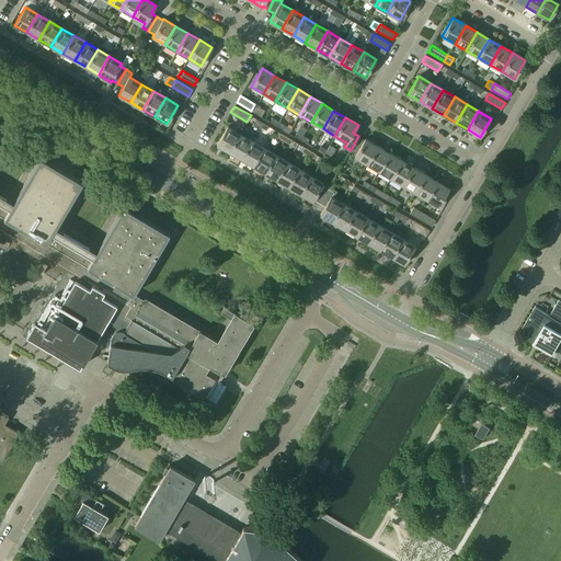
[(229,151),(240,134),(242,129),(237,126),(235,130),(228,126),(217,145),(229,151)]
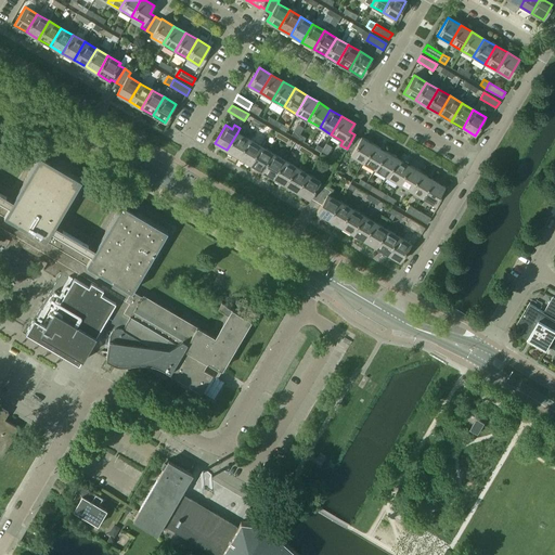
[(227,150),(239,157),(249,139),(237,132),(227,150)]
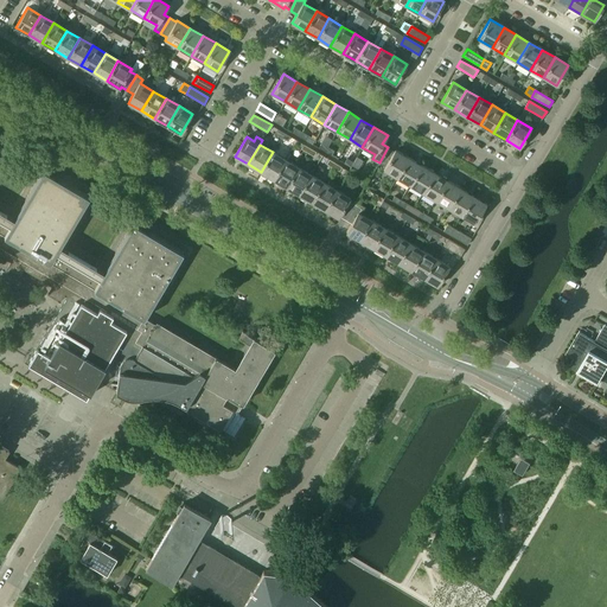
[(383,170),(397,177),(409,158),(395,149),(394,151),(388,147),(379,163),(385,166),(383,170)]
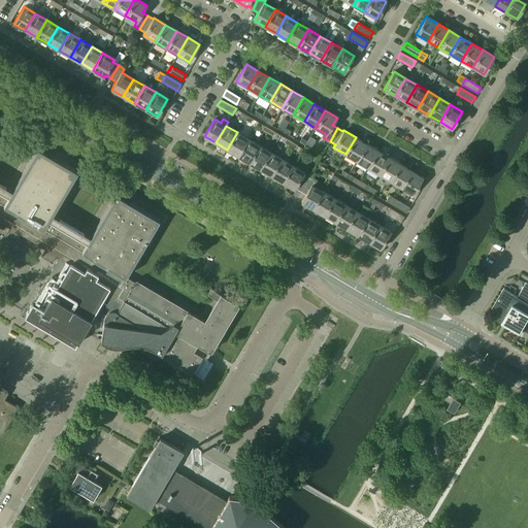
[(227,150),(238,156),(249,138),(237,132),(227,150)]
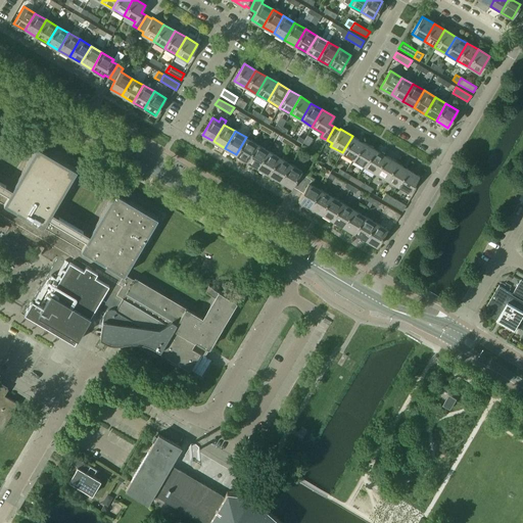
[(342,152),(352,159),(363,142),(352,136),(342,152)]
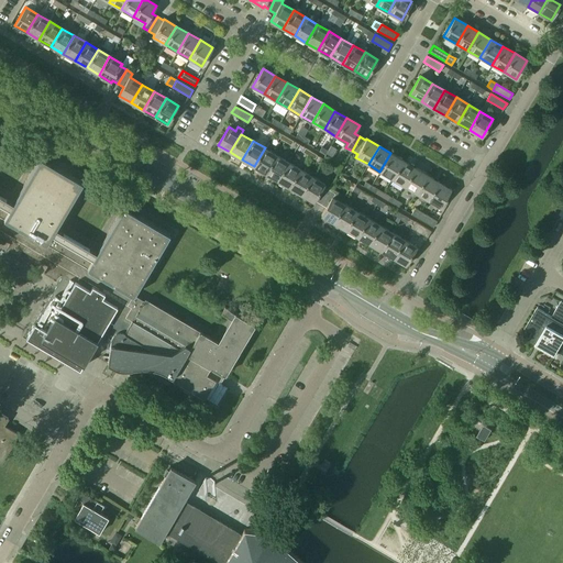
[(254,166),(265,174),(276,155),(265,147),(254,166)]
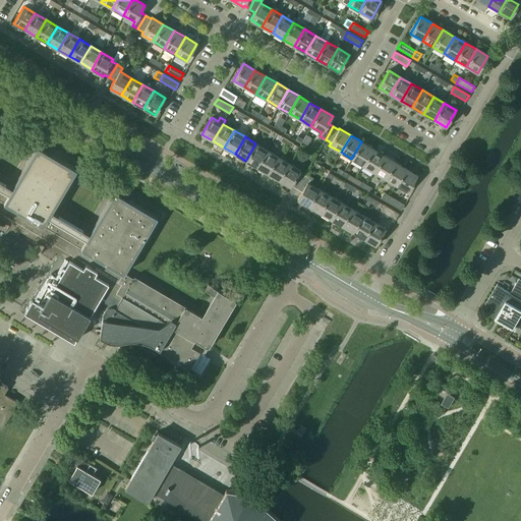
[(351,159),(362,165),(372,149),(361,141),(351,159)]
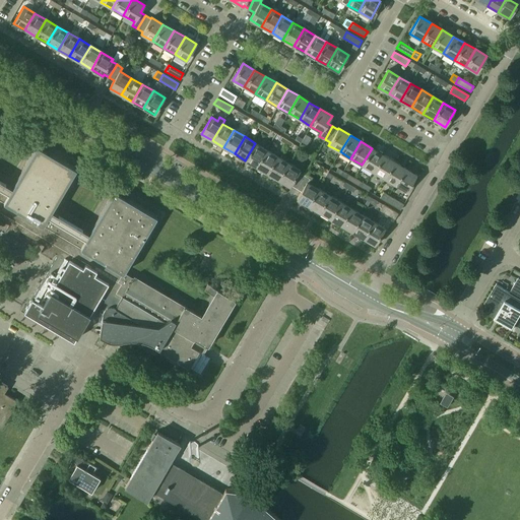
[(245,160),(256,167),(266,149),(255,143),(245,160)]
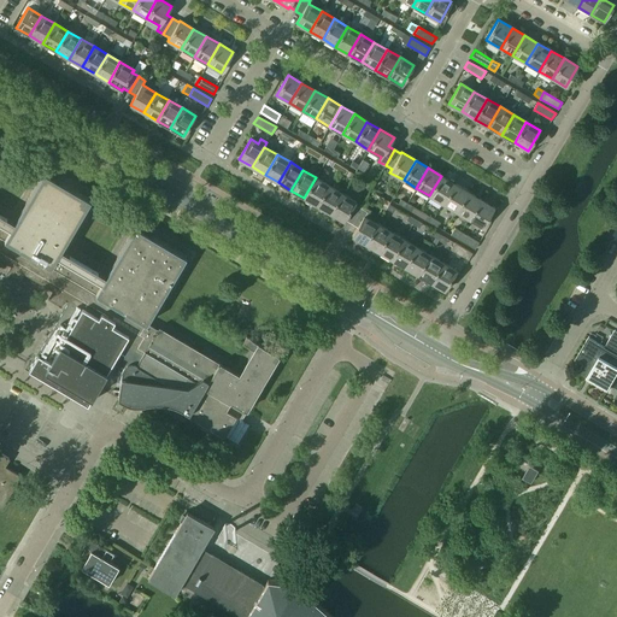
[(0,259),(69,300),(128,335),(118,352),(124,356),(118,398),(123,401),(127,403),(128,404),(131,404),(135,405),(140,405),(144,404),(148,403),(153,403),(184,422),(188,415),(224,436),(236,416),(231,413),(236,405),(246,411),(278,354),(246,335),(242,342),(254,350),(239,375),(158,328),(157,329),(147,323),(186,257),(135,227),(106,276),(62,250),(90,200),(45,172),(15,222),(0,213),(0,259)]
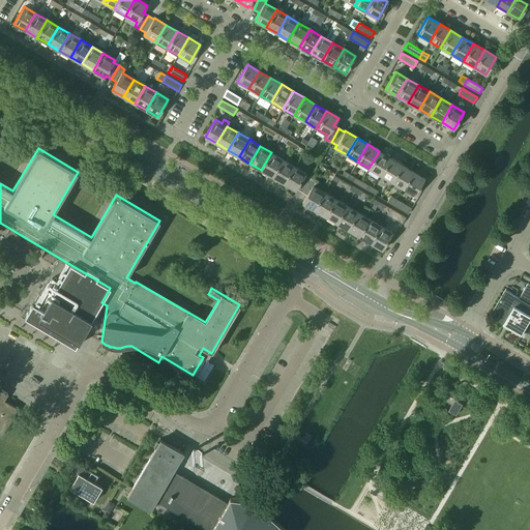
[(369,168),(380,175),(390,157),(379,151),(369,168)]
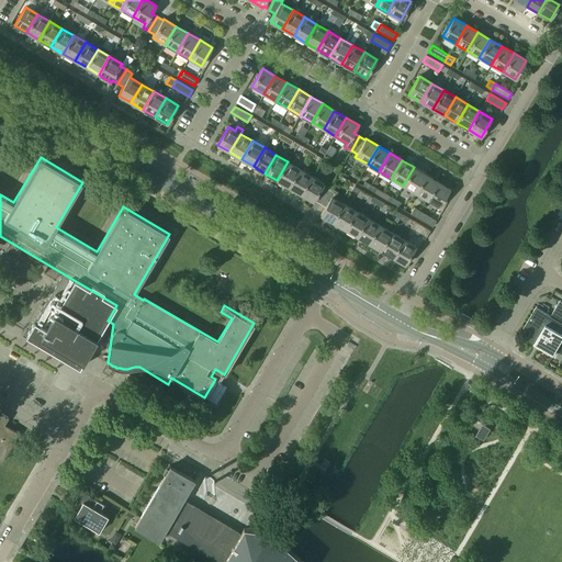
[(277,180),(289,187),(300,169),(288,161),(277,180)]
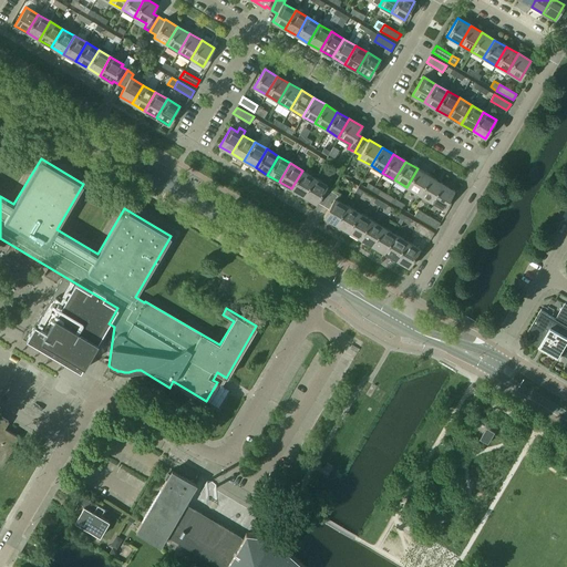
[(406,187),(419,194),(430,175),(418,168),(406,187)]
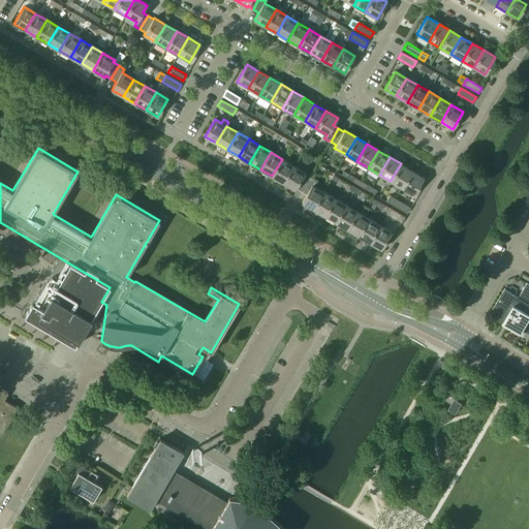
[(272,176),(283,183),(293,165),(282,159),(272,176)]
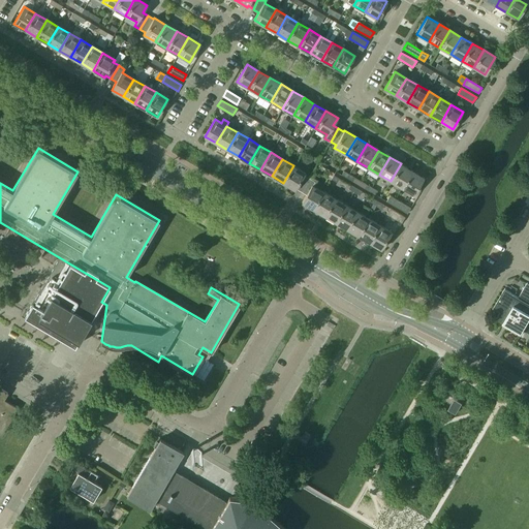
[(391,181),(402,188),(412,170),(401,163),(391,181)]
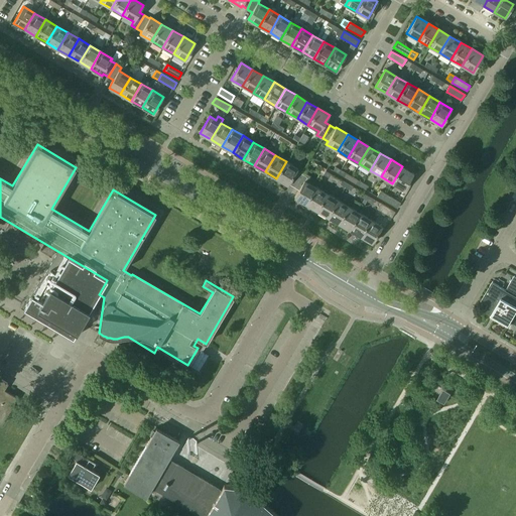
[(288,183),(293,186),(301,173),(296,170),(297,168),(286,161),(276,178),(287,185),(288,183)]
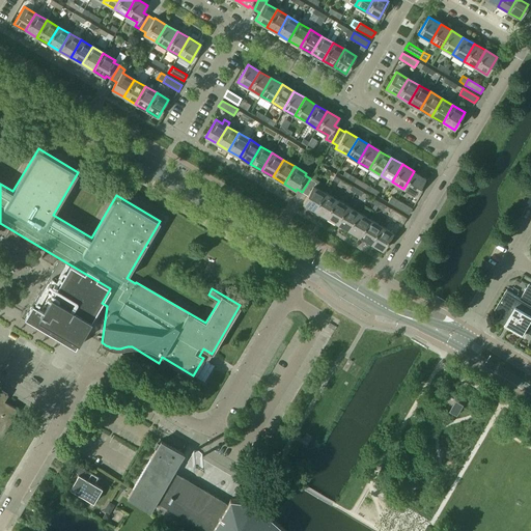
[(403,189),(415,195),(425,178),(414,171),(403,189)]
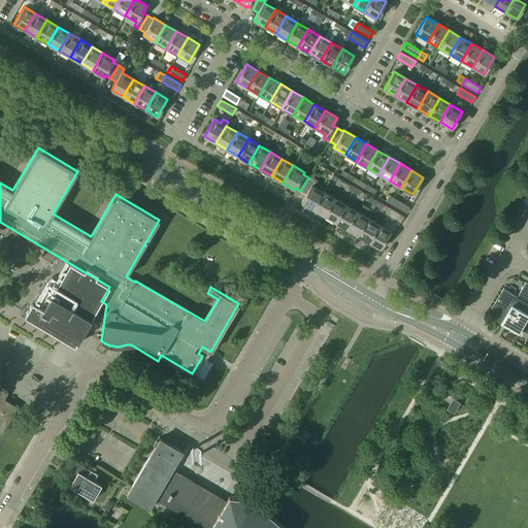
[(301,202),(312,208),(323,192),(311,185),(315,182),(308,177),(300,191),(305,194),(301,202)]
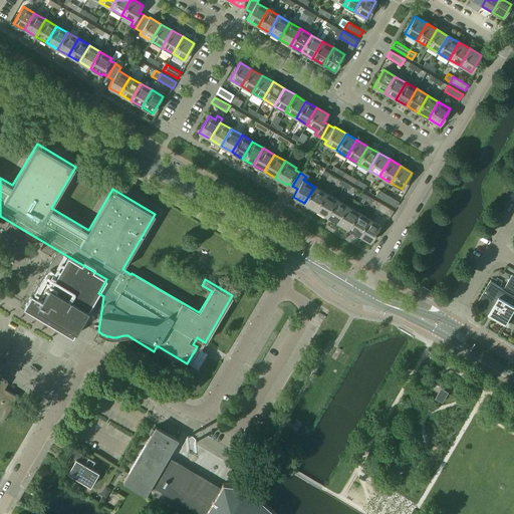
[(304,203),(315,210),(325,193),(314,187),(304,203)]
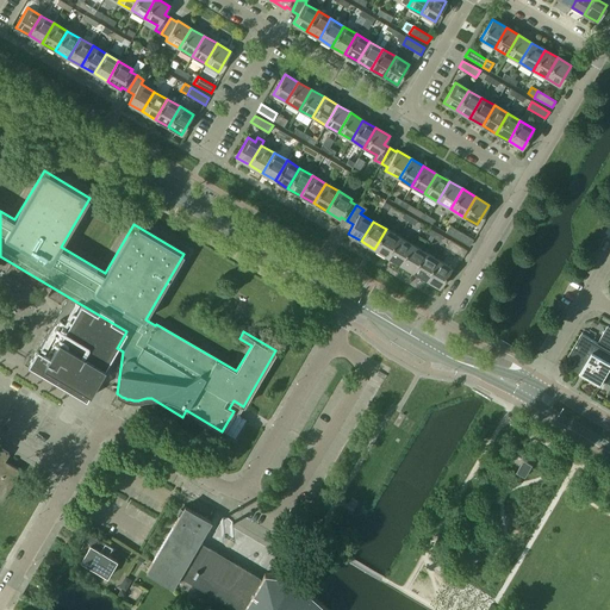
[(446,232),(452,236),(456,229),(449,225),(446,232)]
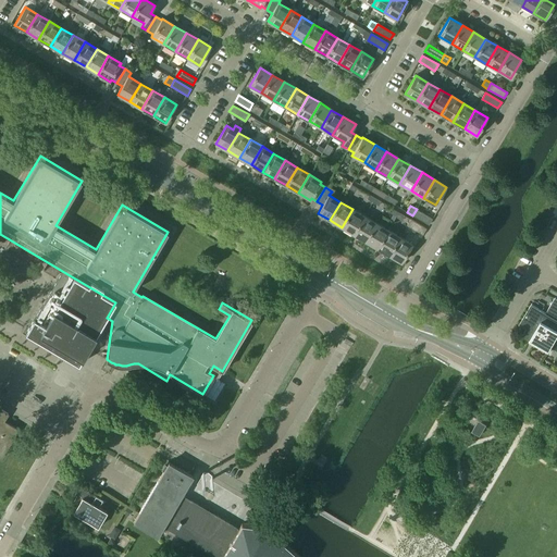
[(342,227),(354,234),(364,215),(353,209),(342,227)]
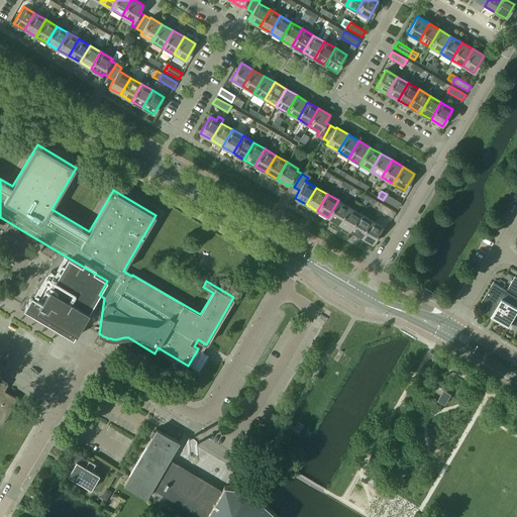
[(383,200),(398,209),(401,203),(387,194),(383,200)]
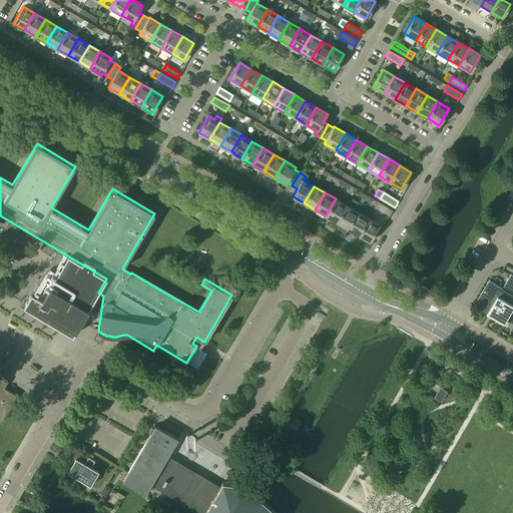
[(326,215),(337,222),(347,205),(336,198),(326,215)]
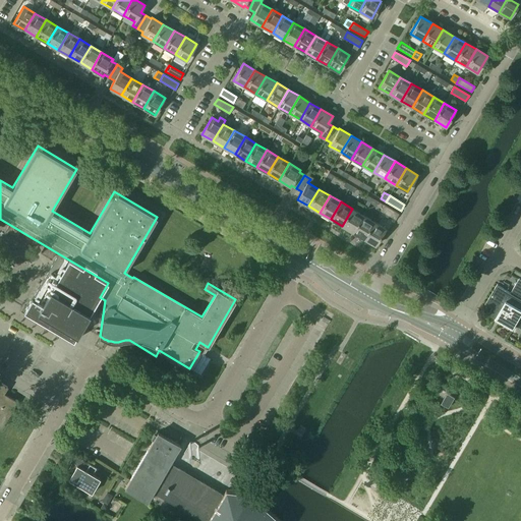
[(381,211),(395,220),(399,214),(384,205),(381,211)]
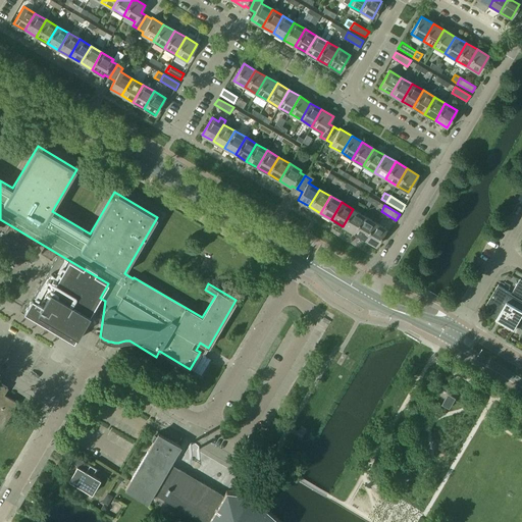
[(343,226),(354,232),(364,215),(353,209),(343,226)]
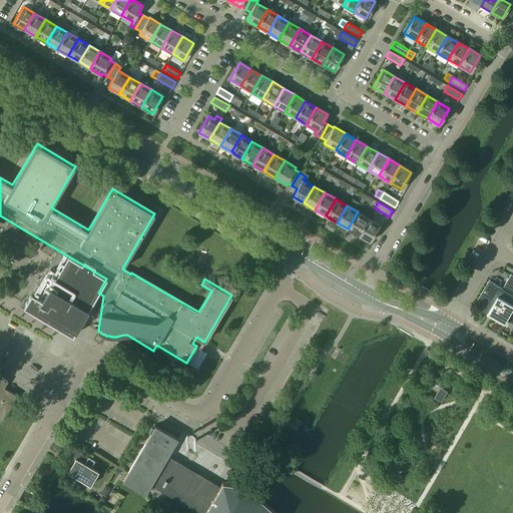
[(348,228),(358,234),(368,218),(358,211),(348,228)]
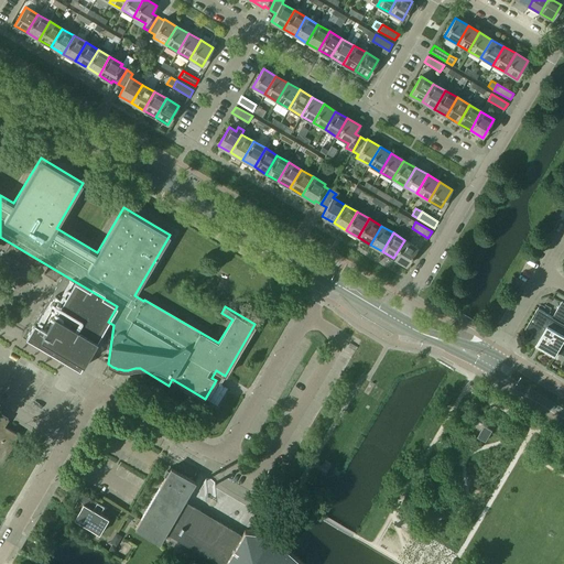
[(393,258),(407,266),(418,247),(404,240),(393,258)]
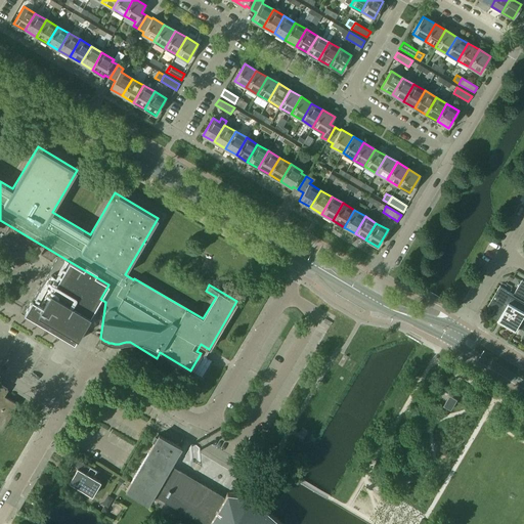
[(58,255),(25,313),(75,343),(100,299),(108,285),(58,255)]
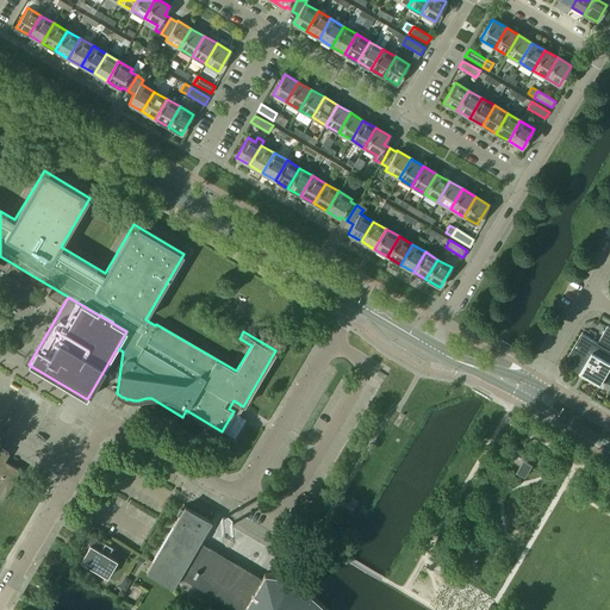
[(582,332),(568,356),(570,355),(577,360),(572,367),(571,366),(571,367),(580,373),(580,372),(601,384),(603,380),(609,367),(609,327),(608,327),(597,343),(582,334),(583,332),(582,332)]
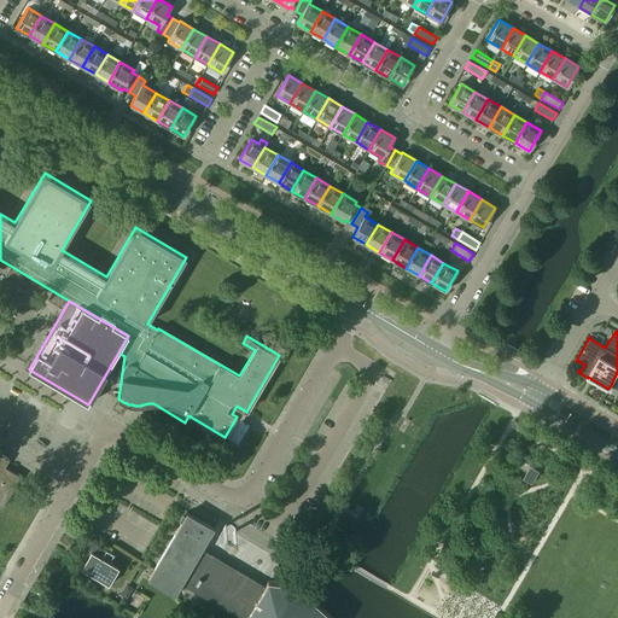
[(0,507),(1,508),(21,477),(5,467),(10,459),(0,453),(0,507)]
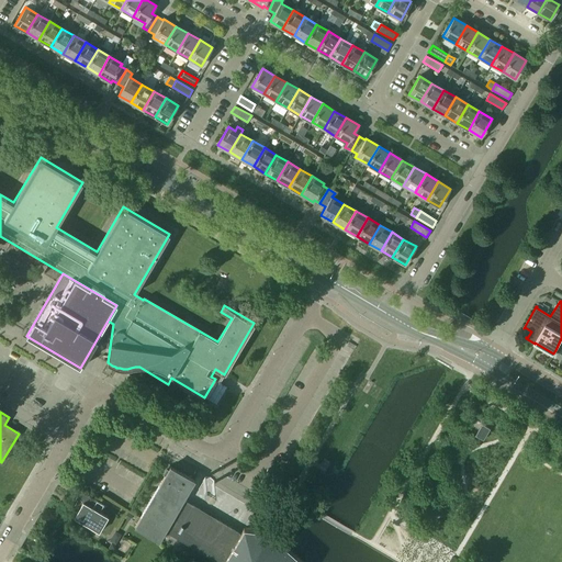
[(464,428),(483,440),(490,428),(482,424),(478,422),(471,417),(464,428)]
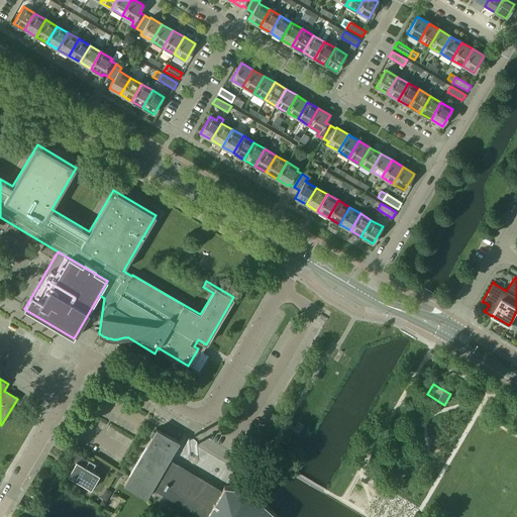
[(278,516),(257,498),(246,488),(224,486),(221,491),(197,476),(198,474),(187,467),(185,469),(169,458),(179,442),(157,429),(124,484),(146,497),(152,488),(202,516),(278,516)]
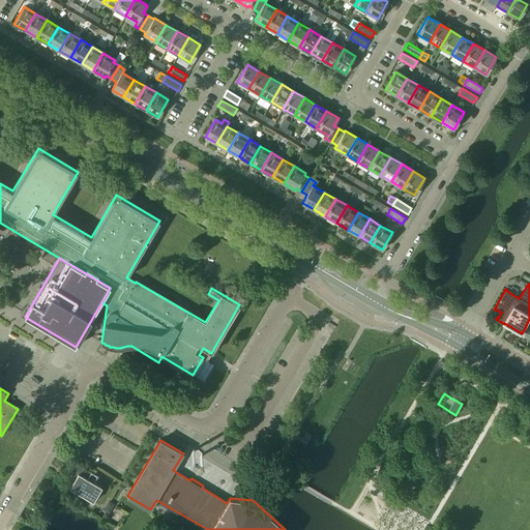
[(69,488),(93,501),(101,488),(94,482),(98,476),(78,464),(70,477),(75,479),(69,488)]
